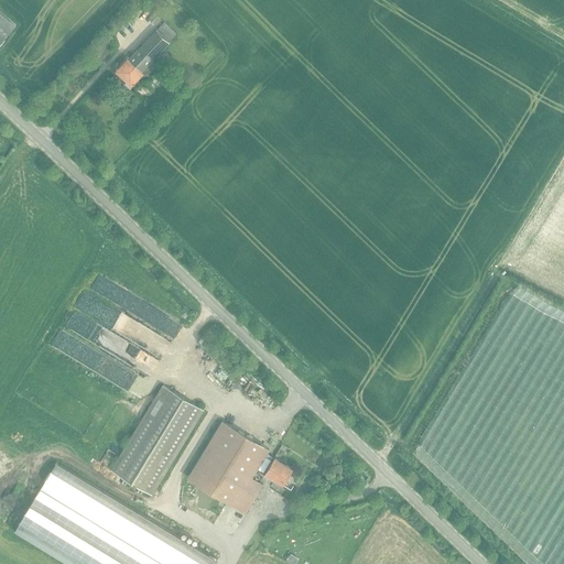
[(0,44),(14,26),(0,13),(0,44)]
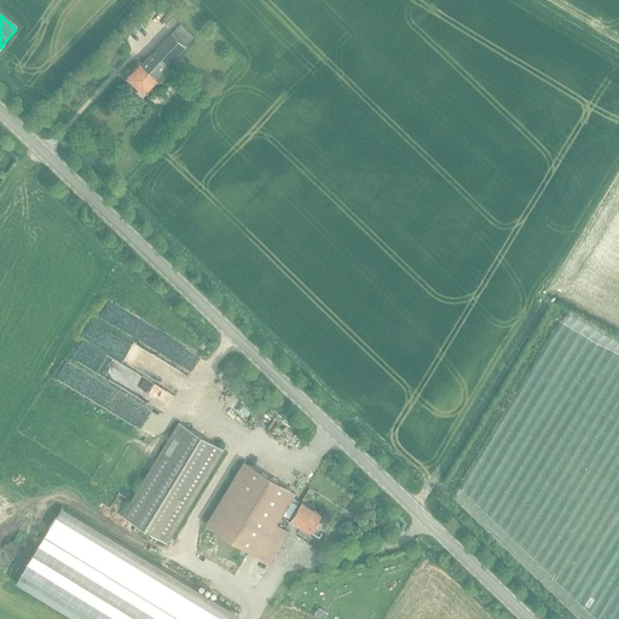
[(158,82),(156,80),(195,39),(180,25),(143,67),(139,63),(125,79),(144,98),(158,82)]
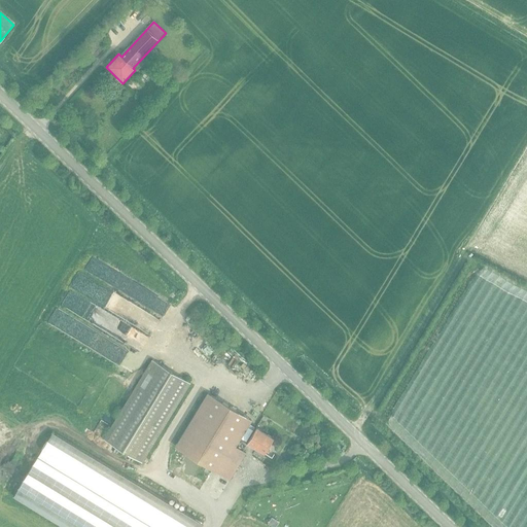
[(126,297),(129,293),(110,281),(102,293),(120,306),(126,297)]
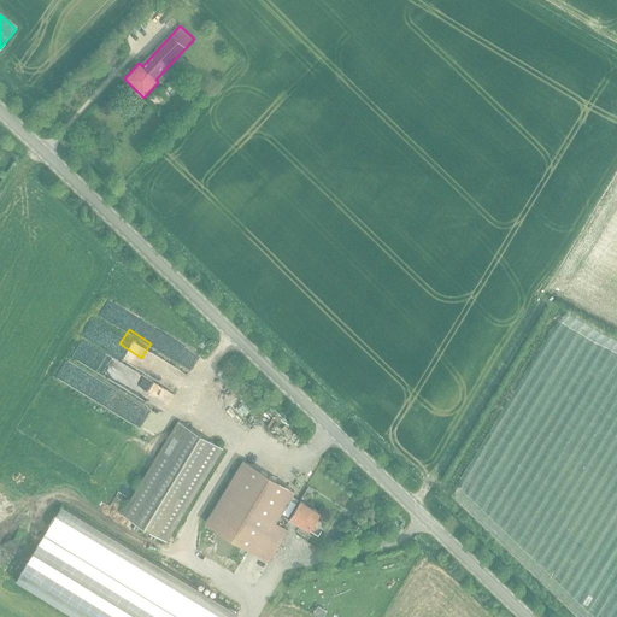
[(127,393),(129,388),(70,353),(60,370),(89,387),(92,383),(118,399),(123,391),(127,393)]
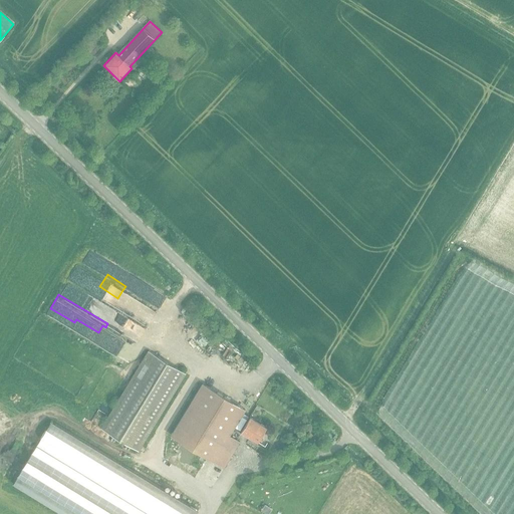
[(121,306),(113,319),(139,334),(147,321),(121,306)]
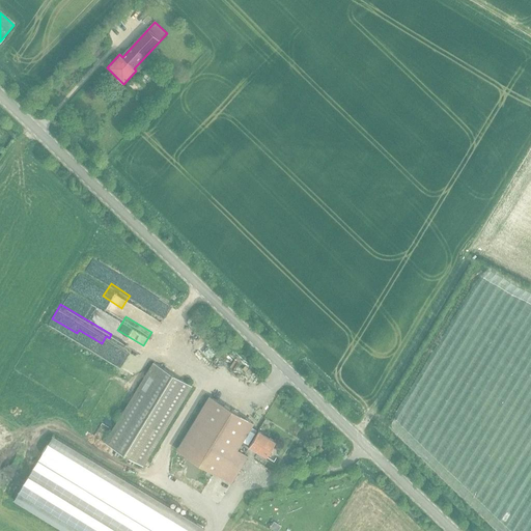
[(105,442),(142,466),(191,385),(154,362),(105,442)]
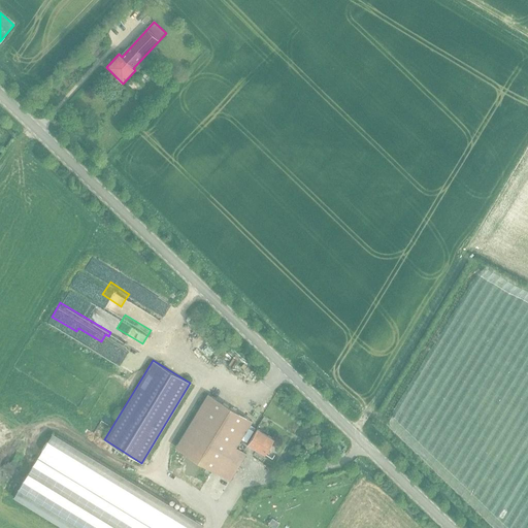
[(208,394),(175,447),(230,481),(246,454),(236,447),(240,439),(245,442),(255,427),(250,424),(252,421),(208,394)]
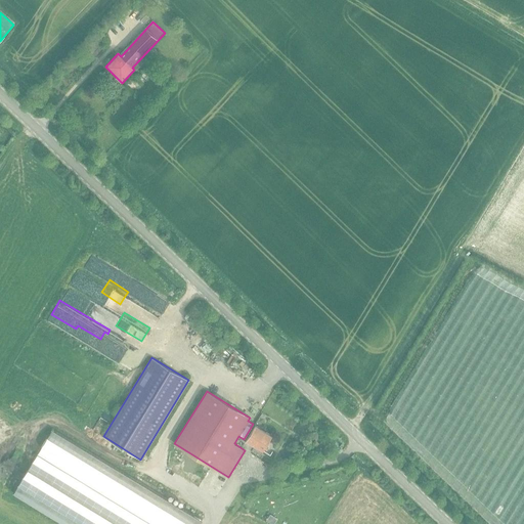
[(246,440),(263,450),(272,436),(255,426),(246,440)]
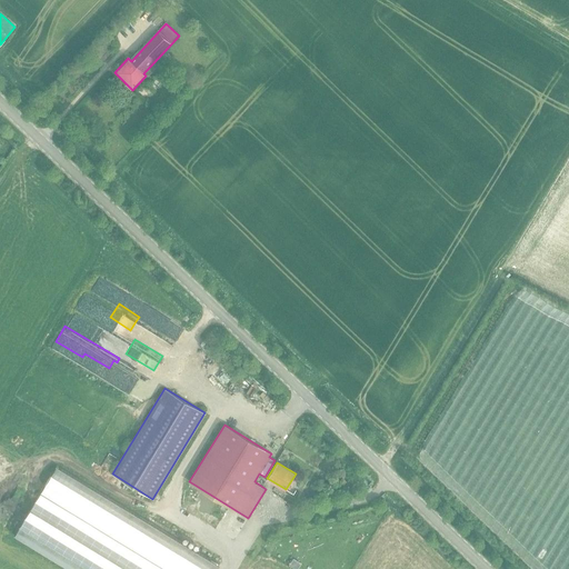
[(57,466),(15,536),(69,568),(217,568),(219,565),(57,466)]
